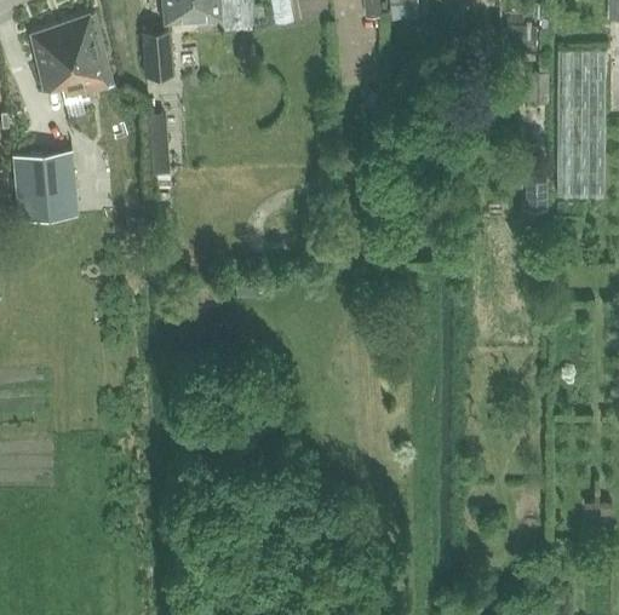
[(159,0),(162,28),(221,23),(218,0),(159,0)]
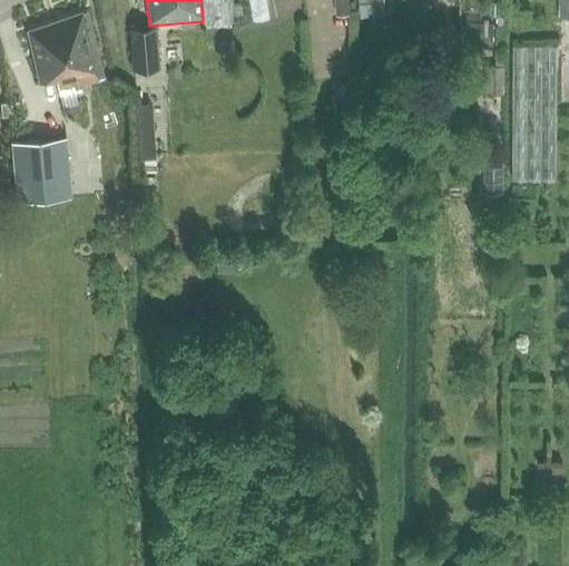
[(242,0),(245,25),(267,22),(264,0),(242,0)]
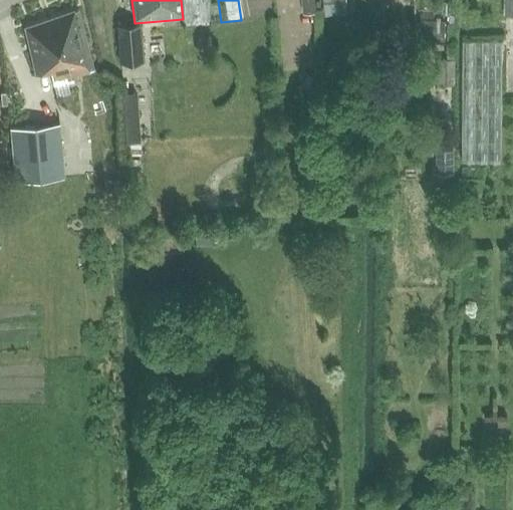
[(300,0),(303,17),(314,15),(312,0),(300,0)]
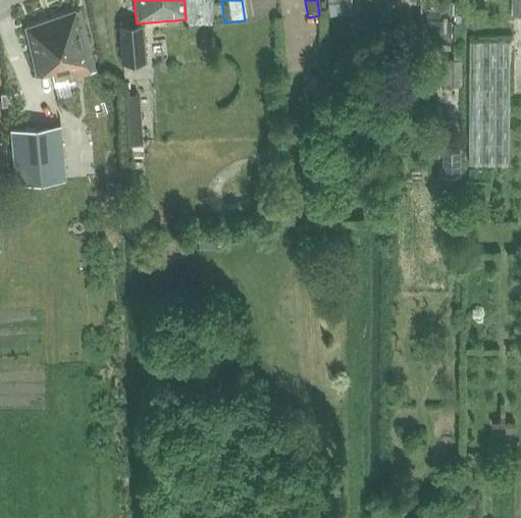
[(327,0),(329,17),(351,16),(349,0),(327,0)]
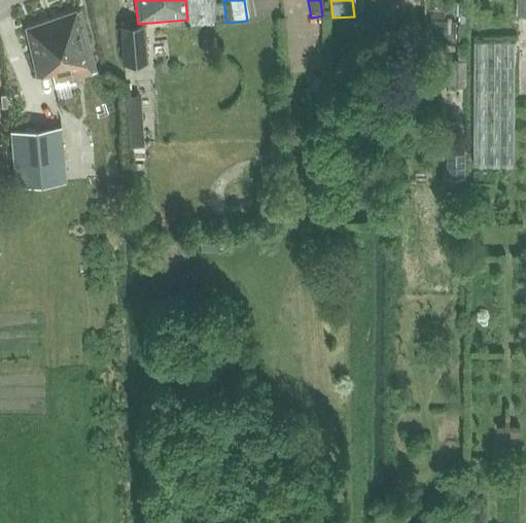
[(525,0),(516,0),(517,16),(525,16),(525,0)]
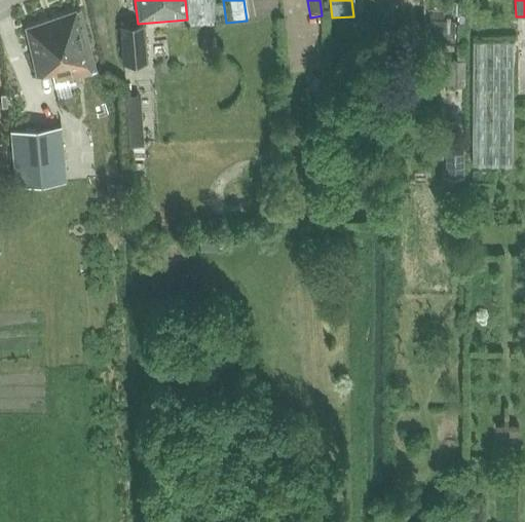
[(25,33),(37,82),(51,78),(52,86),(94,76),(77,13),(25,33)]
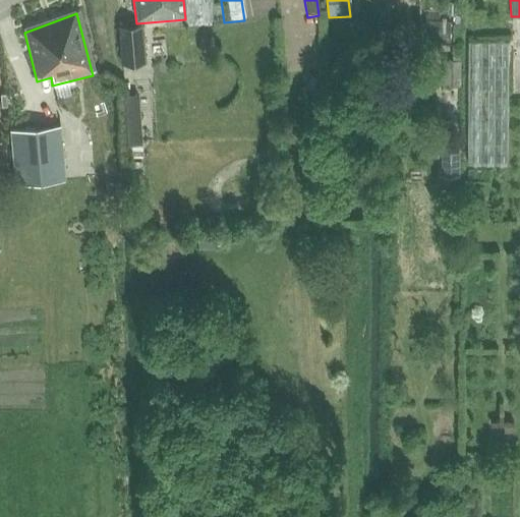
[(426,23),(425,44),(450,45),(451,24),(426,23)]
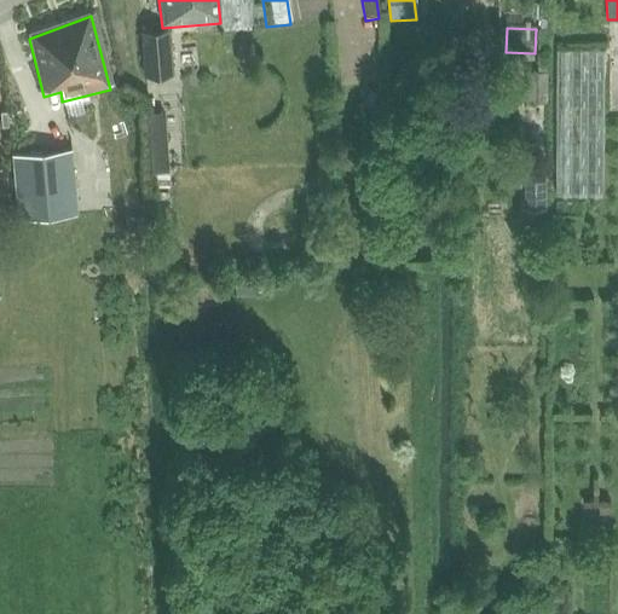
[(140,35),(144,80),(172,77),(168,34),(140,35)]
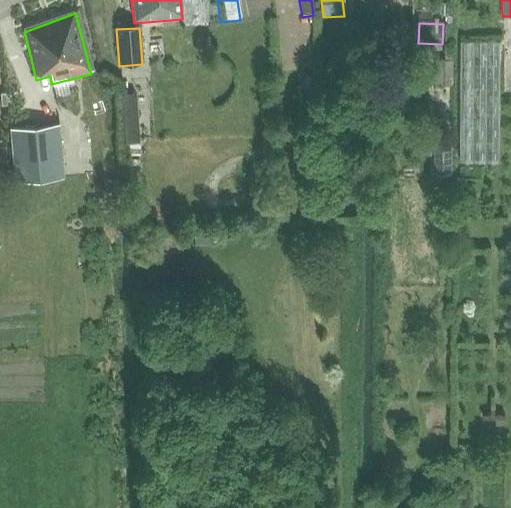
[(459,163),(498,163),(499,43),(460,42),(459,163)]
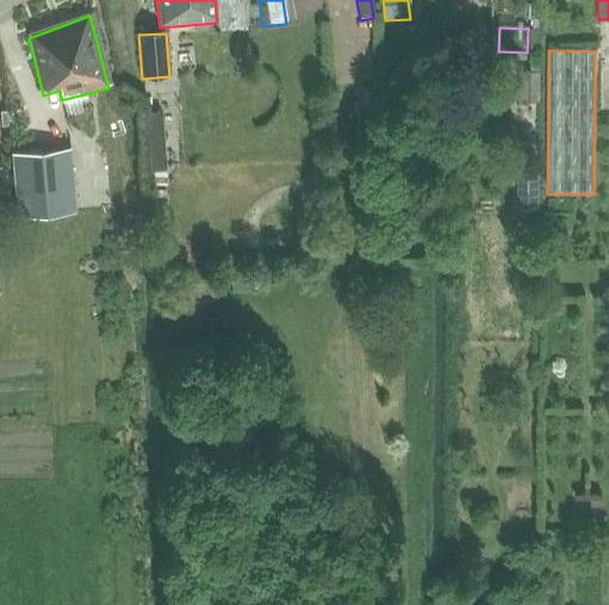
[(517,104),(538,104),(539,74),(517,74),(517,104)]
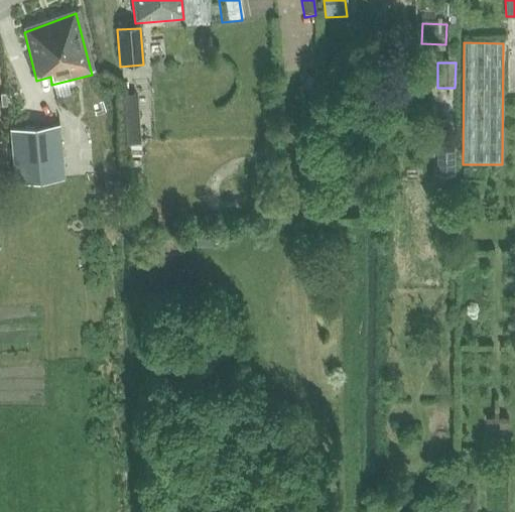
[(137,94),(122,94),(124,133),(139,132),(137,94)]
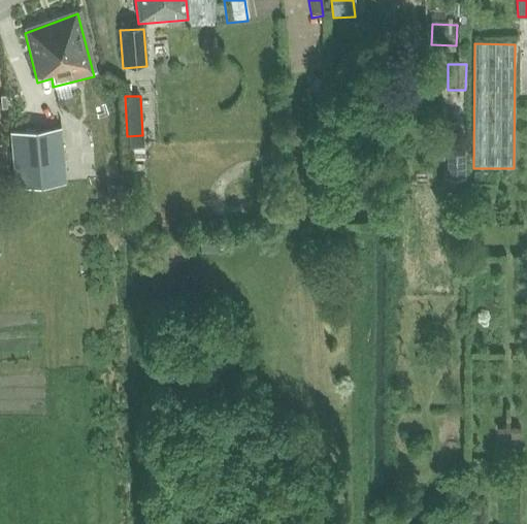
[(10,133),(14,188),(63,184),(59,130),(10,133)]
